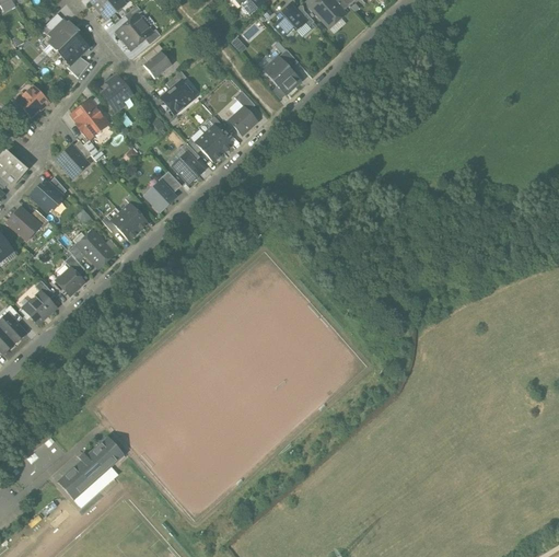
[(92,0),(107,19),(123,6),(118,0),(92,0)]
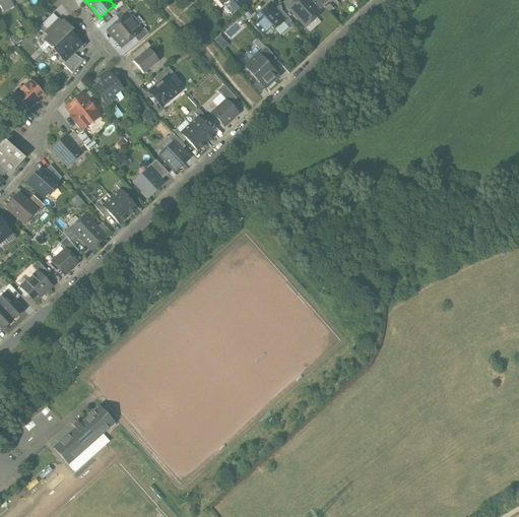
[(221,0),(224,4),(224,8),(228,12),(233,12),(247,0),(221,0)]
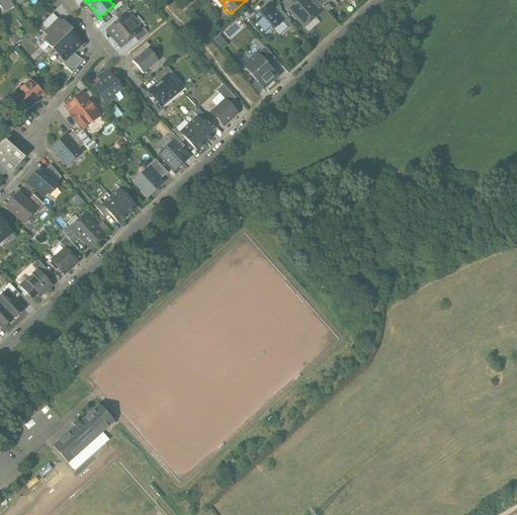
[(294,0),(288,6),(305,24),(320,11),(318,9),(310,0),(294,0)]
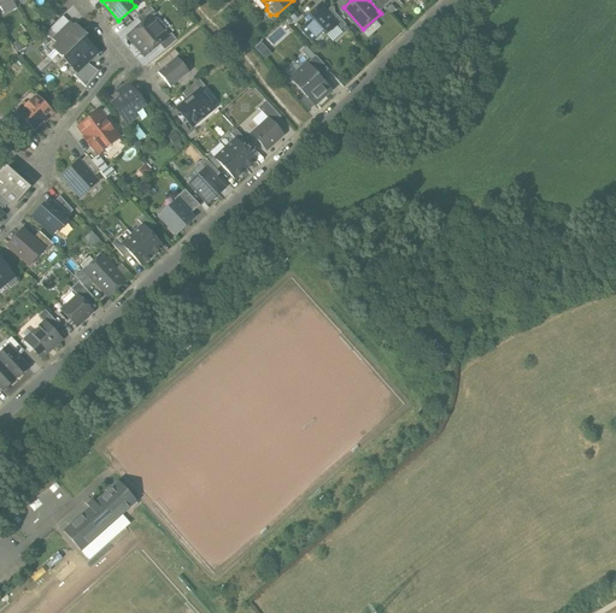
[(369,0),(379,11),(386,5),(382,0),(369,0)]
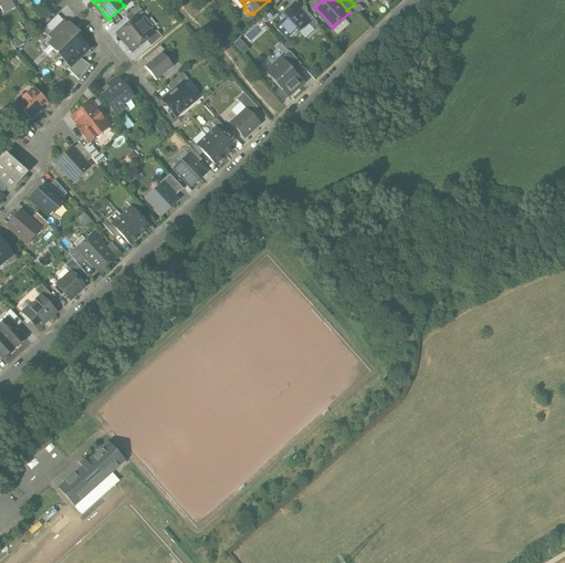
[(126,14),(131,21),(139,13),(140,14),(144,11),(139,4),(126,14)]
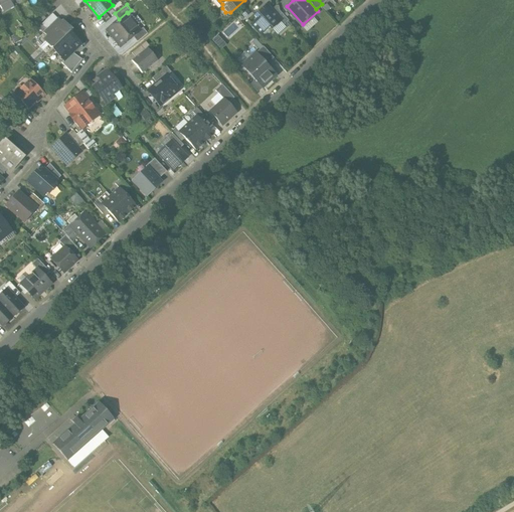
[(253,4),(244,10),(248,16),(258,9),(253,4)]
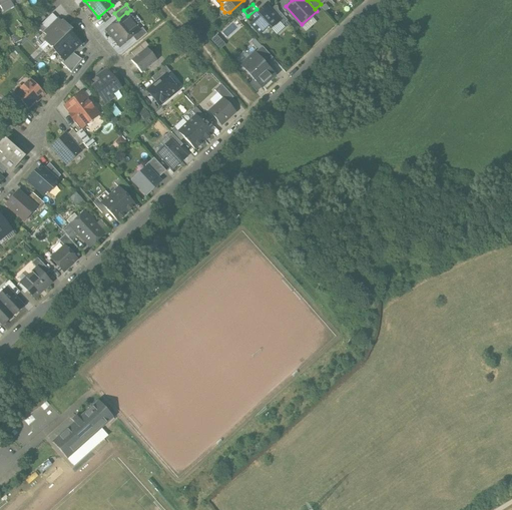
[(276,4),(271,8),(281,19),(281,20),(284,23),(289,18),(280,9),(279,4),(276,4)]
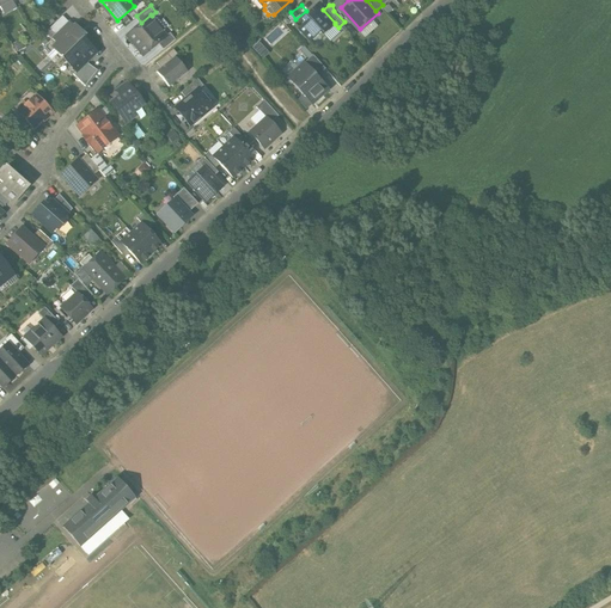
[(319,6),(311,14),(309,12),(304,16),(306,19),(299,26),(311,40),(322,30),(324,34),(335,24),(335,23),(323,10),(319,6)]
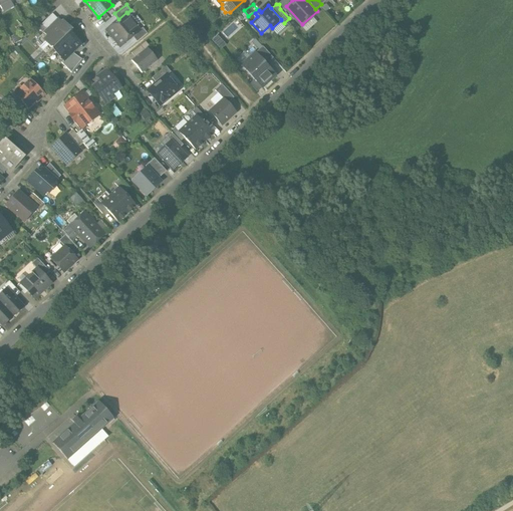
[(118,19),(107,28),(116,39),(118,38),(122,43),(134,34),(141,29),(140,28),(127,13),(126,12),(118,19)]
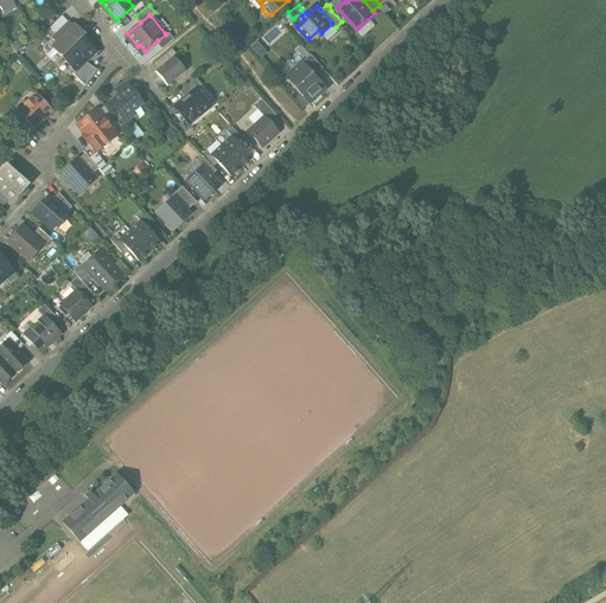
[(53,34),(58,39),(74,25),(69,19),(53,34)]
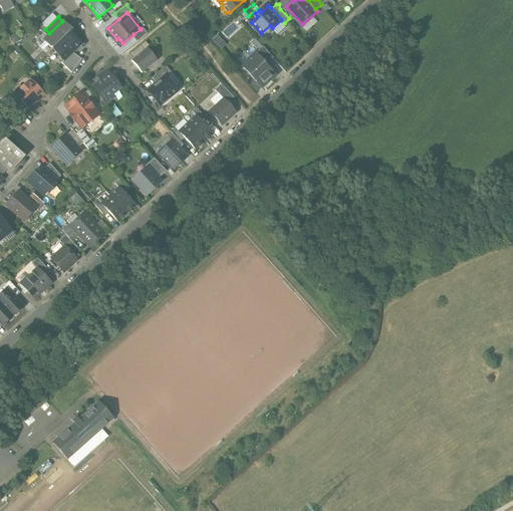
[(49,33),(45,37),(54,47),(70,31),(72,28),(63,19),(62,21),(49,33)]
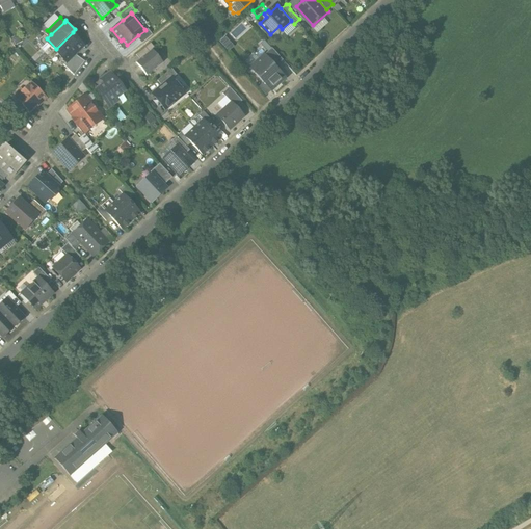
[(145,30),(138,35),(142,42),(153,32),(149,26),(144,29),(145,30)]
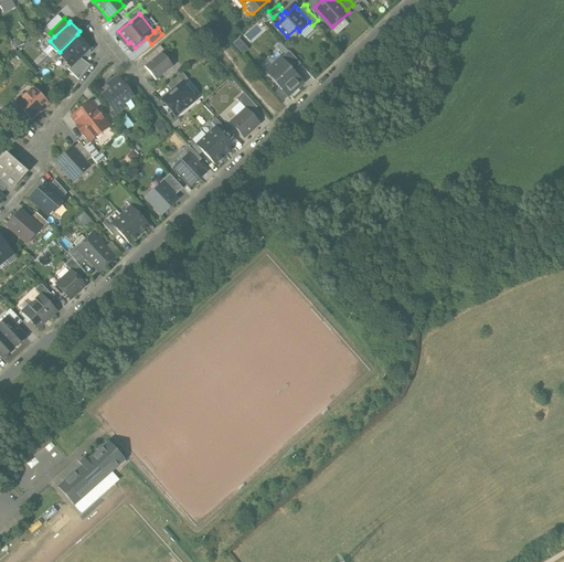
[(77,34),(60,52),(72,64),(81,55),(89,46),(77,34)]
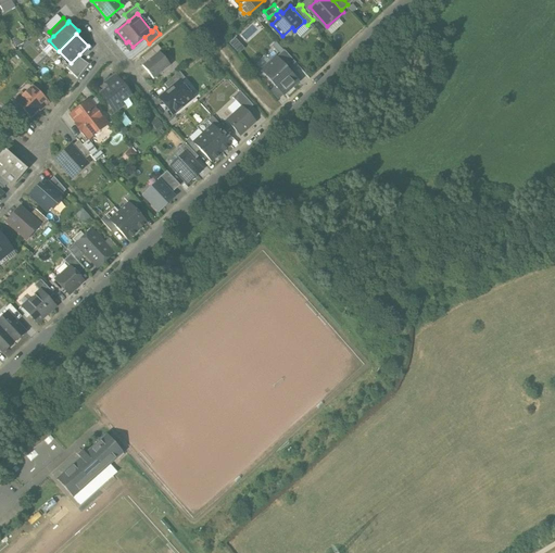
[(285,48),(277,55),(288,67),(297,61),(285,48)]
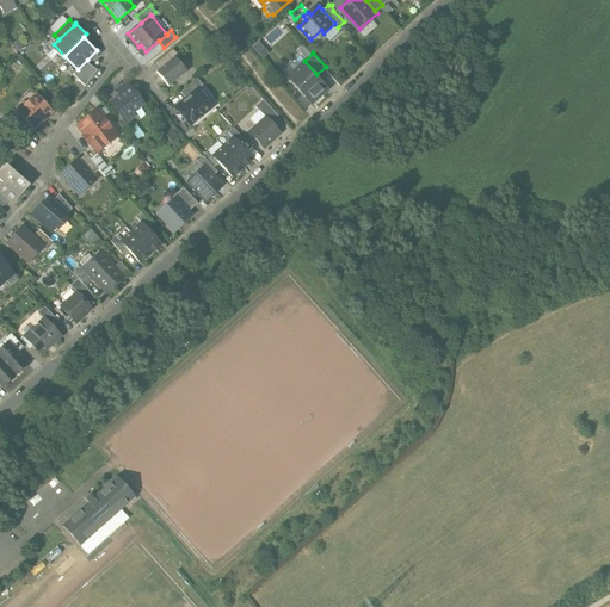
[(188,69),(176,55),(158,69),(170,84),(188,69)]
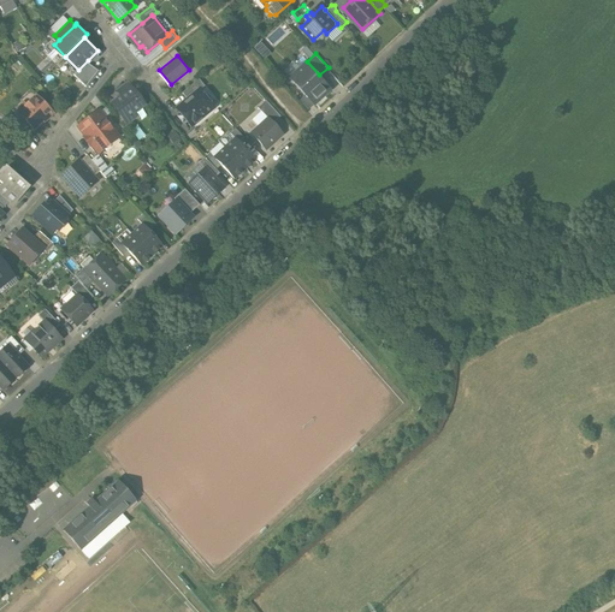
[(78,70),(75,72),(87,84),(100,69),(88,60),(78,70)]
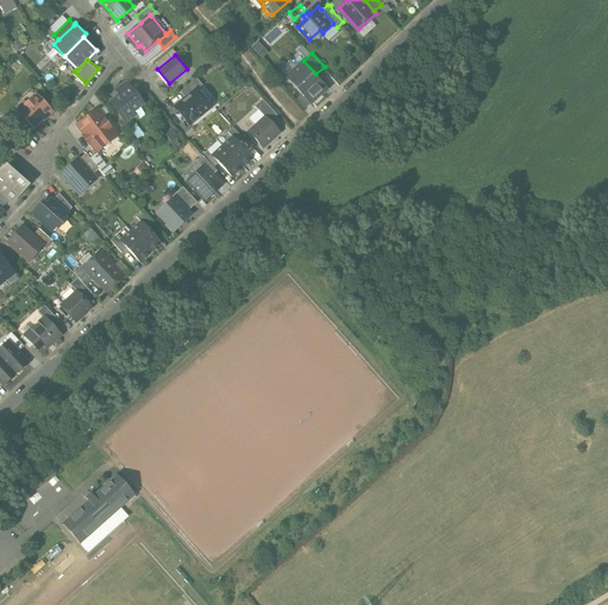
[(315,74),(304,61),(288,75),(312,101),(327,87),(315,74)]
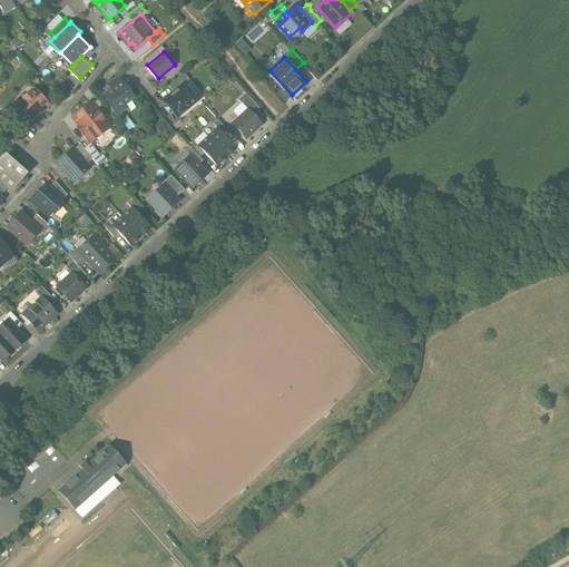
[(169,84),(174,90),(185,81),(185,82),(190,78),(185,71),(169,84)]
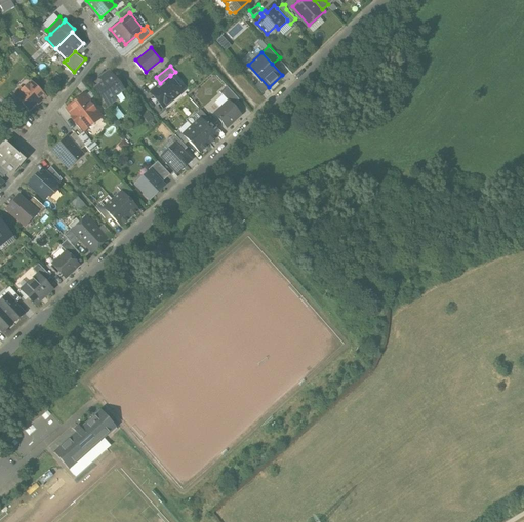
[(102,75),(106,80),(113,74),(110,69),(102,75)]
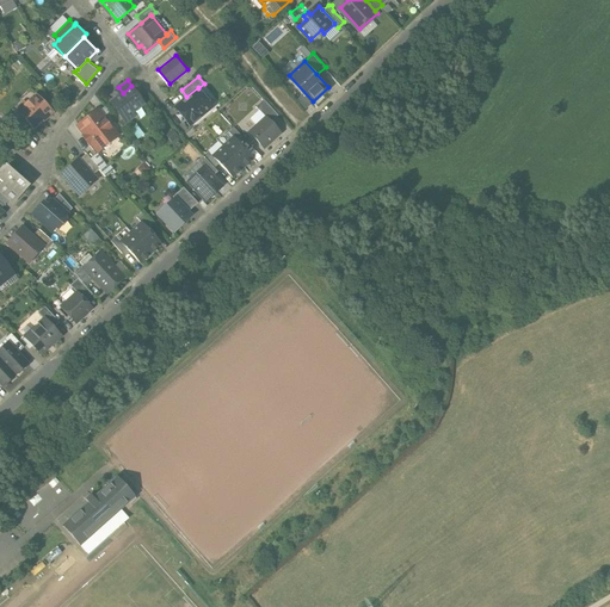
[(123,93),(112,100),(124,116),(128,121),(136,113),(133,110),(143,101),(131,86),(123,93)]
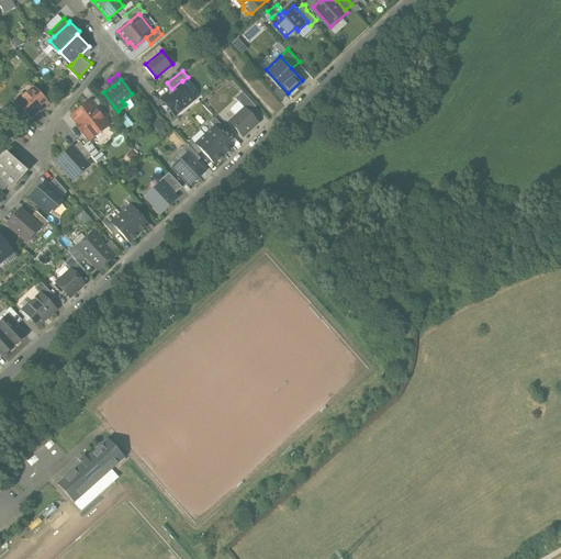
[(182,81),(182,80),(171,89),(161,97),(166,102),(165,103),(168,108),(170,107),(176,113),(195,97),(191,91),(192,89),(192,88),(191,87),(191,86),(190,86),(190,85),(189,85),(188,85),(187,85),(186,86),(182,81)]
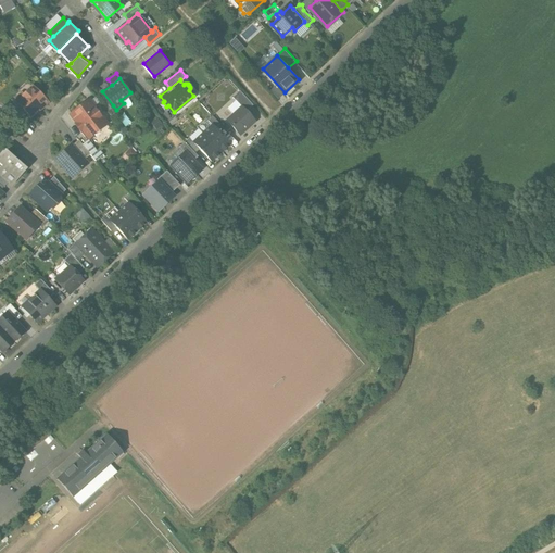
[(22,91),(15,98),(33,115),(48,100),(34,85),(25,93),(22,91)]
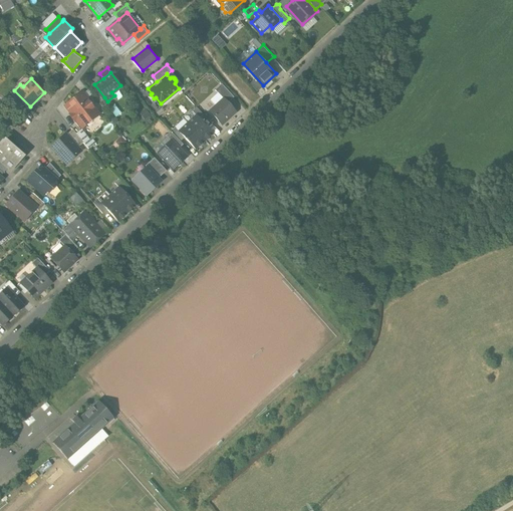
[(224,97),(228,101),(235,95),(223,82),(216,88),(224,97)]
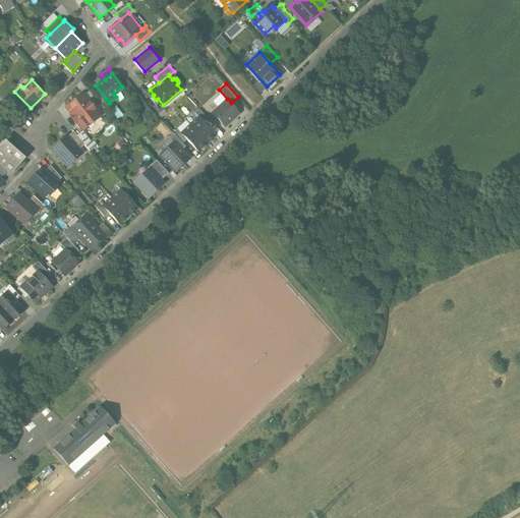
[(84,93),(68,106),(84,126),(89,123),(89,124),(92,124),(94,122),(95,119),(93,117),(99,112),(84,93)]
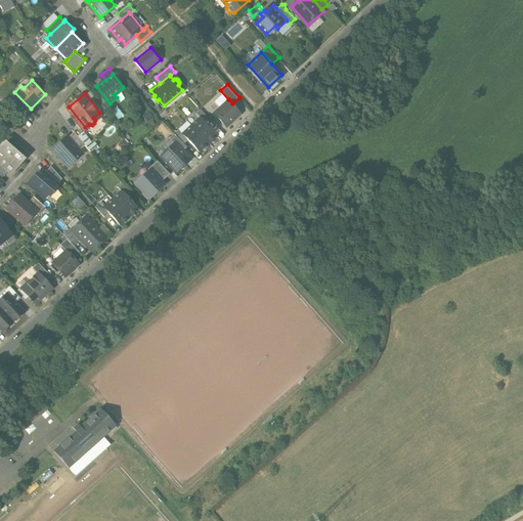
[(228,99),(215,112),(227,125),(241,113),(232,103),(228,99)]
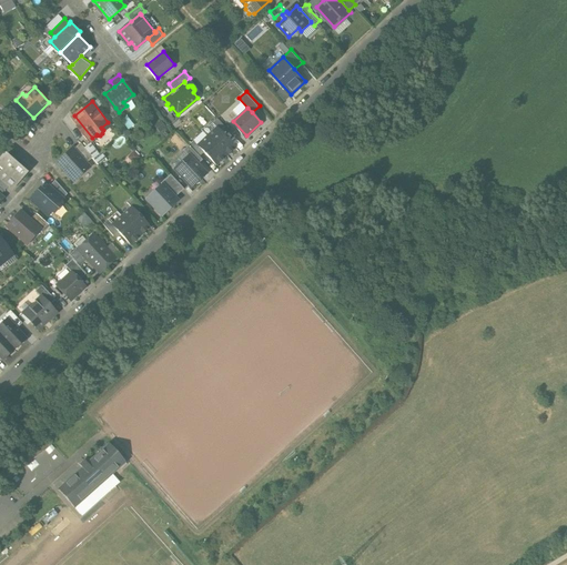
[(213,121),(218,125),(224,132),(229,128),(219,117),(213,121)]
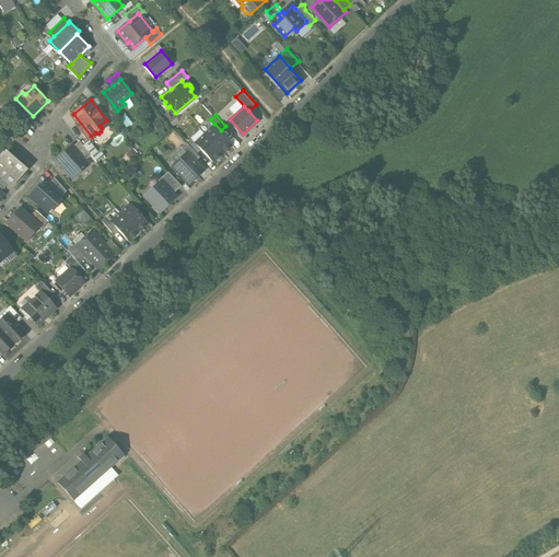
[(221,130),(214,124),(206,132),(223,152),(233,143),(221,130)]
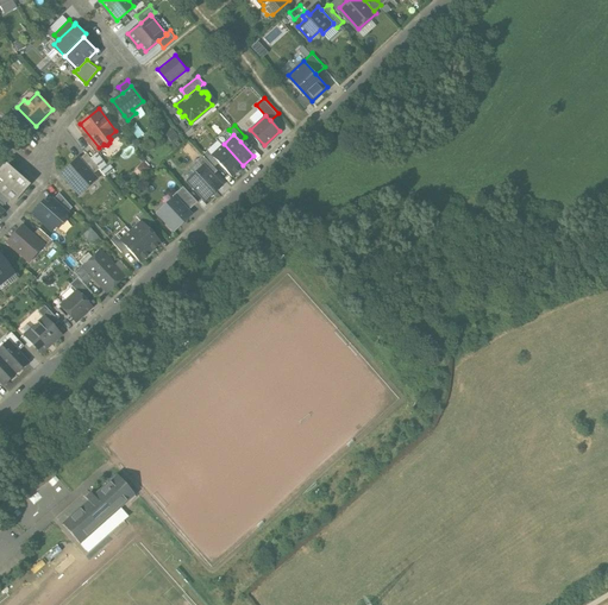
[(243,165),(224,144),(213,153),(220,161),(233,175),(243,165)]
